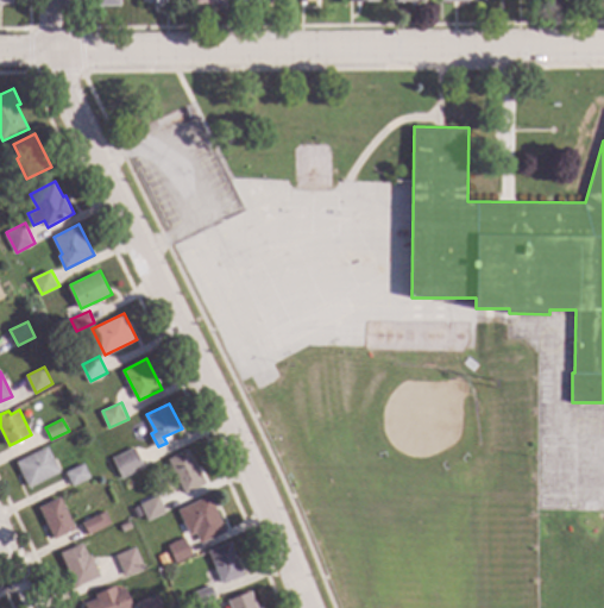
[(134,426),(142,440),(153,433),(146,419),(134,426)]
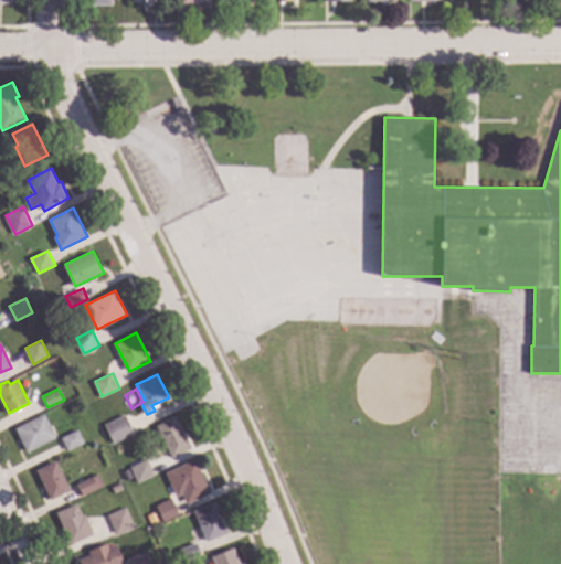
[(56,437),(28,451),(16,428),(45,414),(56,437)]
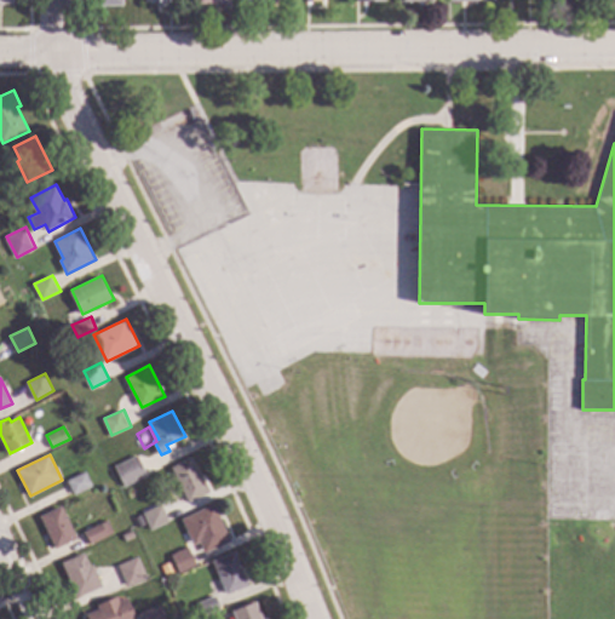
[(148,474),(126,486),(115,466),(138,454),(148,474)]
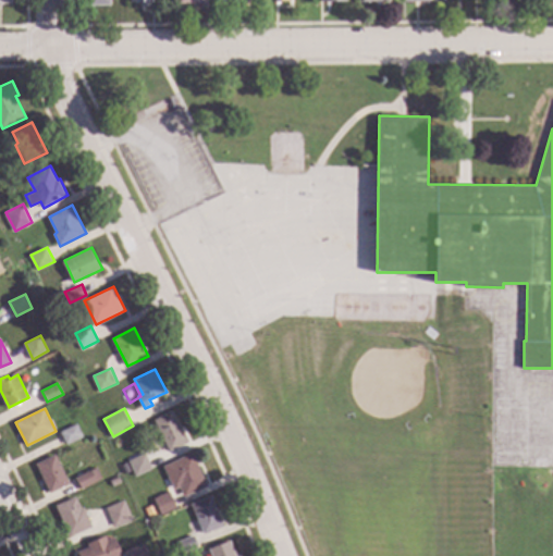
[(188,442),(170,451),(155,419),(173,410),(188,442)]
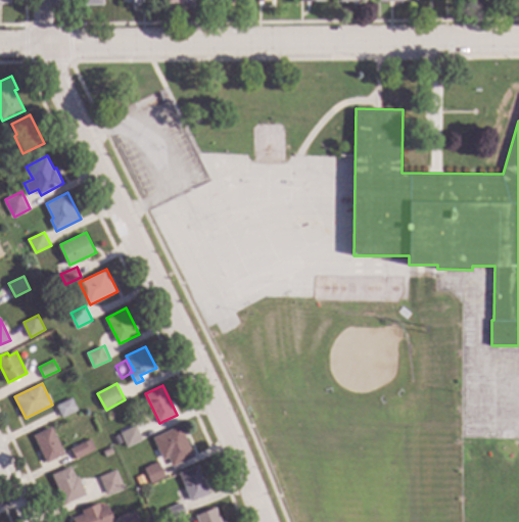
[(79,409),(63,417),(58,406),(74,397),(79,409)]
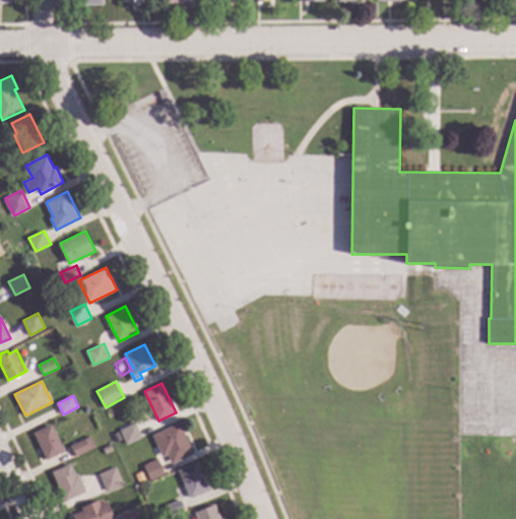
[(195,453),(173,463),(169,454),(164,456),(153,435),(181,422),(195,453)]
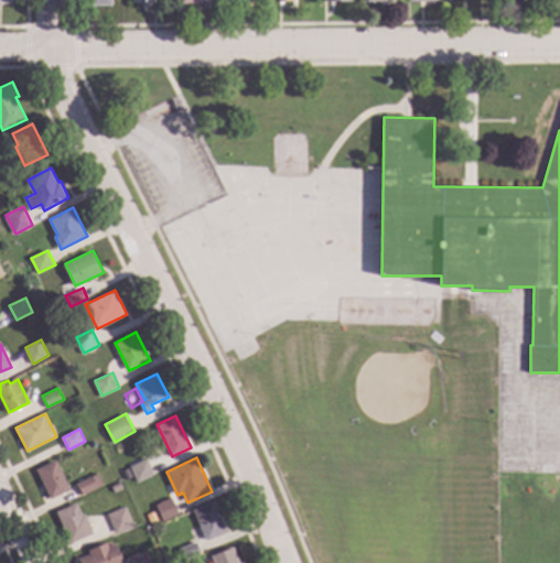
[(149,458),(155,474),(138,482),(131,465),(149,458)]
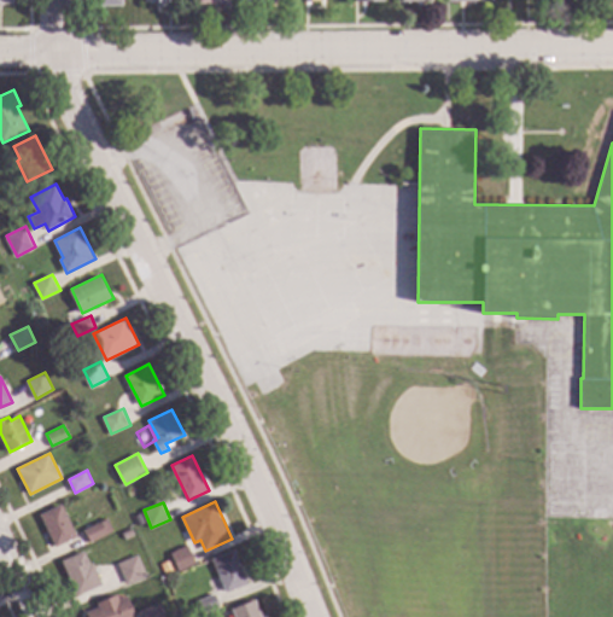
[(79,536),(56,547),(40,513),(63,504),(79,536)]
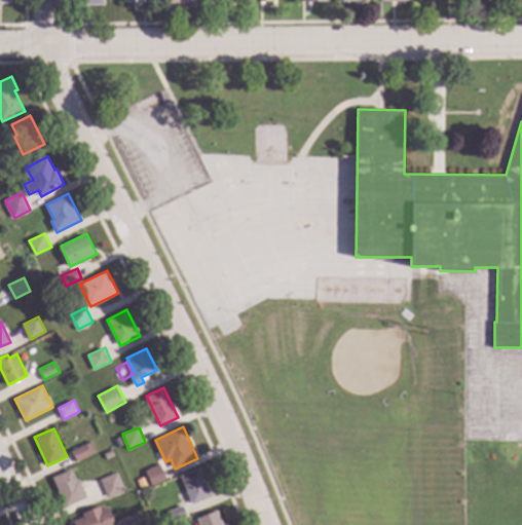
[(125,445),(119,447),(115,439),(122,436),(125,445)]
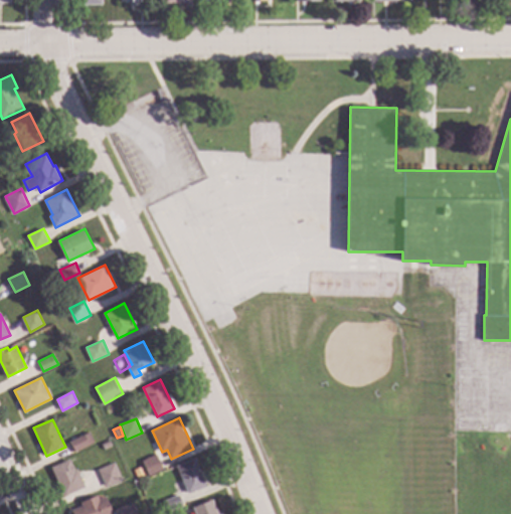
[(96,442),(76,452),(70,441),(90,431),(96,442)]
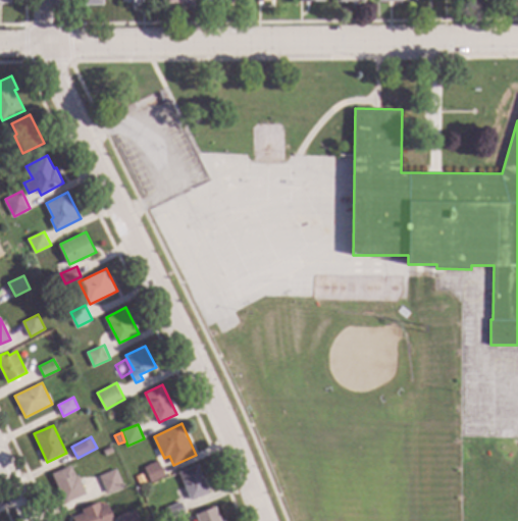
[(115,451),(107,455),(105,449),(112,446),(115,451)]
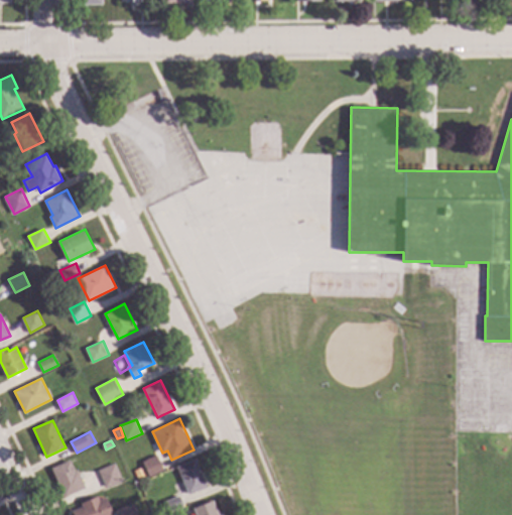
[(164,470),(150,476),(143,462),(157,455),(164,470)]
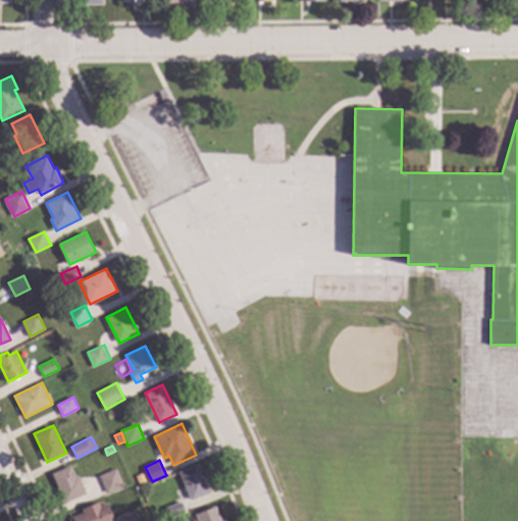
[(210,492),(192,500),(179,472),(199,464),(210,492)]
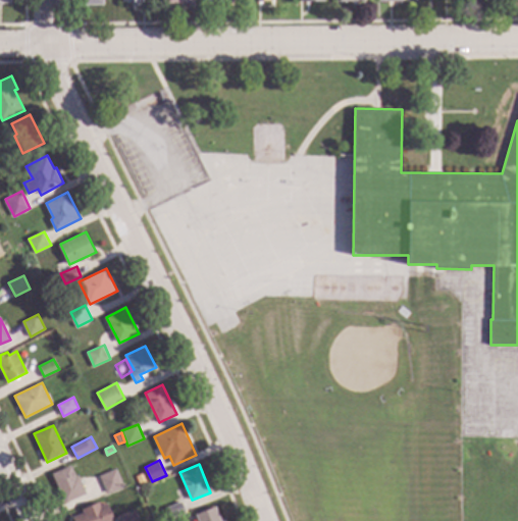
[(76,476),(80,475),(87,492),(66,502),(53,473),(71,465),(76,476)]
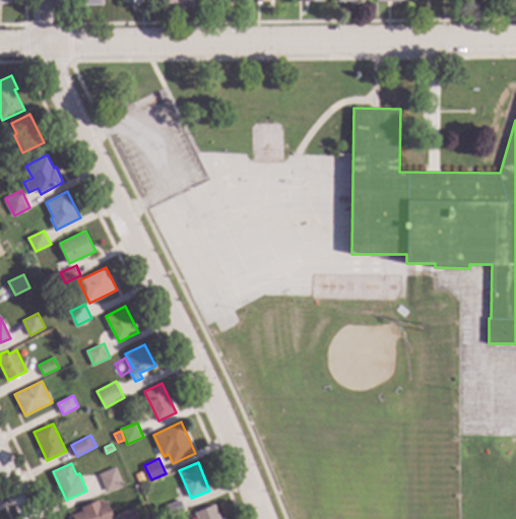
[(124,483),(108,491),(101,473),(117,466),(124,483)]
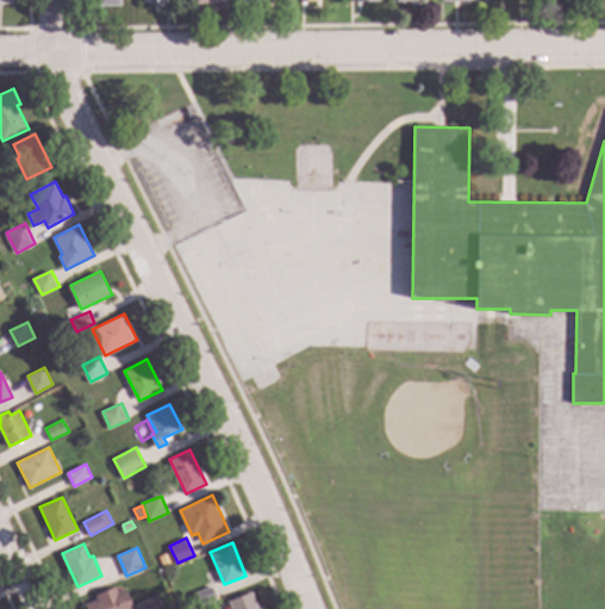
[(118,590),(126,588),(135,608),(87,608),(86,604),(99,598),(97,594),(117,585),(118,590)]
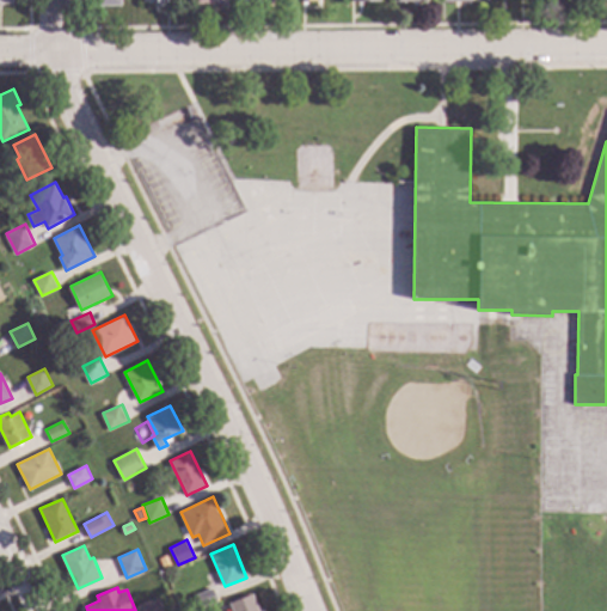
[(219,600),(201,608),(196,596),(214,588),(219,600)]
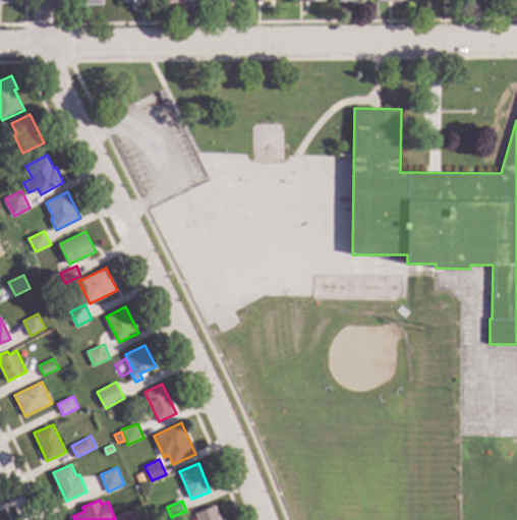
[(222,519),(199,519),(196,512),(216,505),(222,519)]
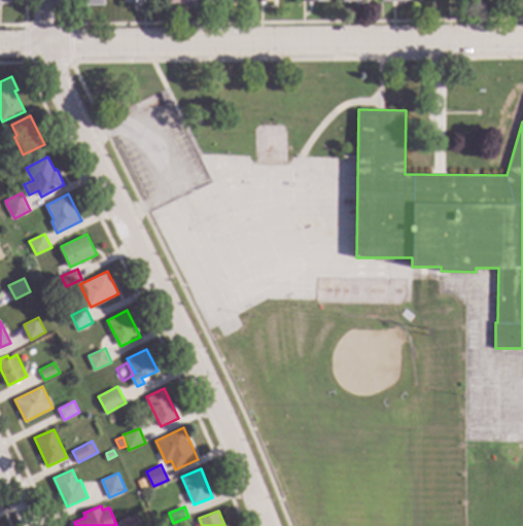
[(141,525),(123,525),(120,520),(137,514),(141,525)]
